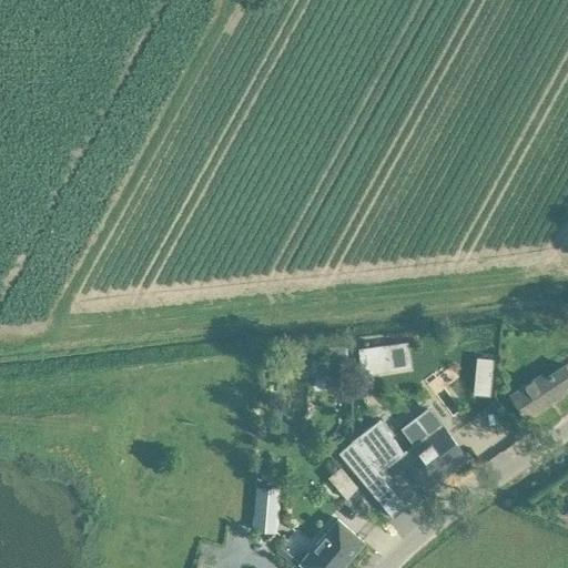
[(357,346),(358,375),(389,371),(386,343),(357,346)]
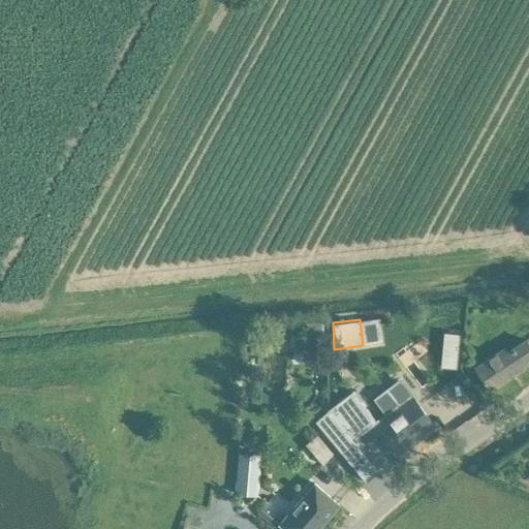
[(457,365),(457,335),(445,335),(445,347),(442,347),(442,365),(457,365)]
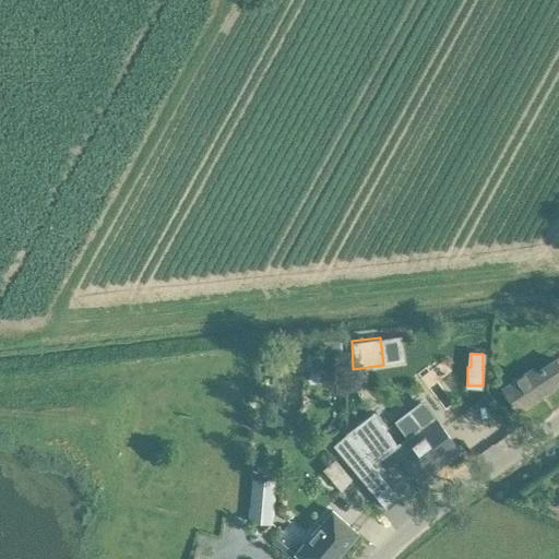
[(558,384),(558,364),(557,360),(556,360),(536,373),(533,369),(502,390),(518,413),(558,384)]
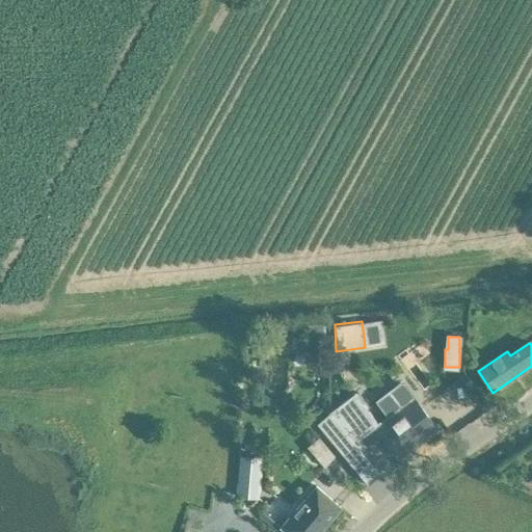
[(354,393),(319,421),(355,468),(368,484),(379,475),(365,457),(386,442),(394,452),(419,433),(423,439),(435,428),(423,411),(414,399),(380,425),(354,393)]
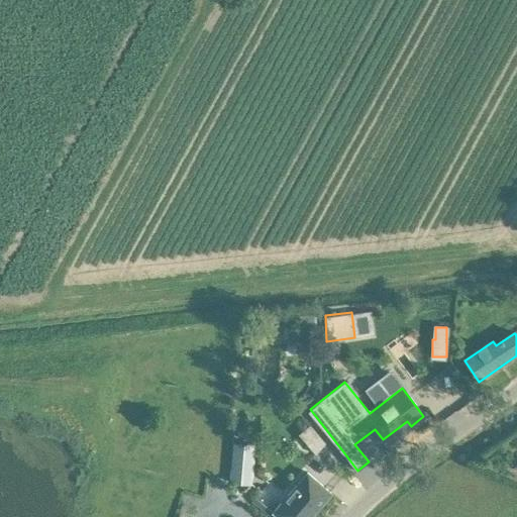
[(317,434),(306,443),(315,453),(325,443),(317,434)]
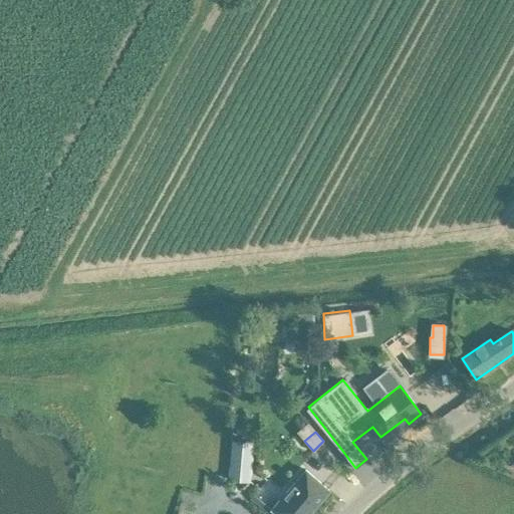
[(252,478),(255,442),(230,440),(227,479),(248,481),(248,478),(252,478)]
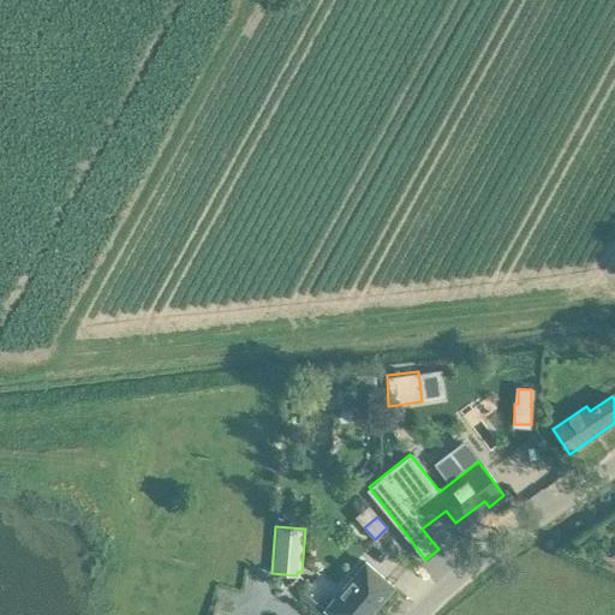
[(340,584),(348,565),(327,555),(318,575),(340,584)]
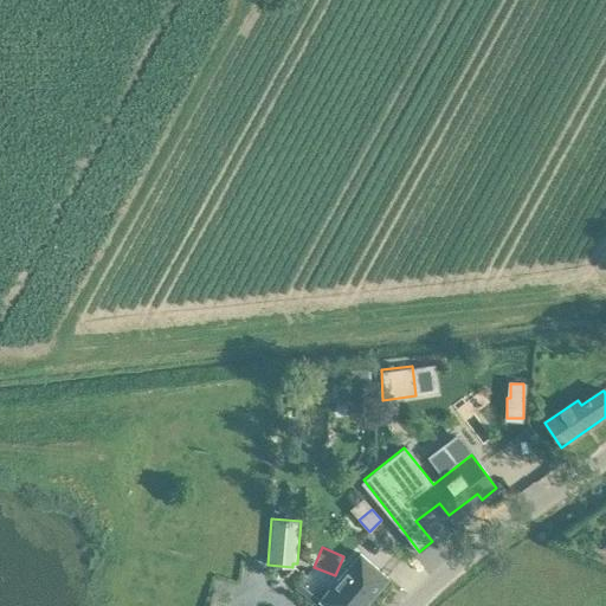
[(362,605),(387,578),(369,562),(360,555),(323,598),(331,605),(329,605),(362,605)]
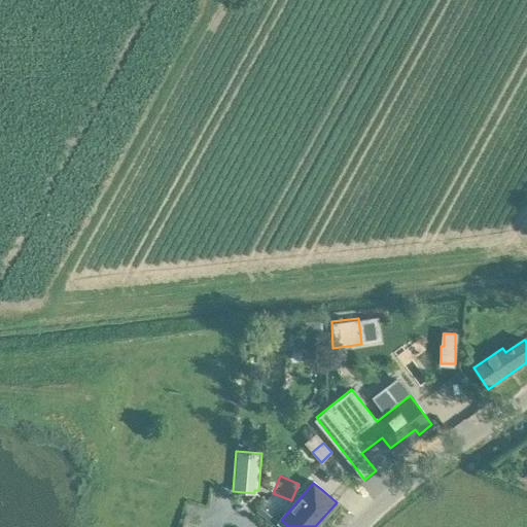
[(282,507),(270,497),(262,505),(276,516),(282,507)]
